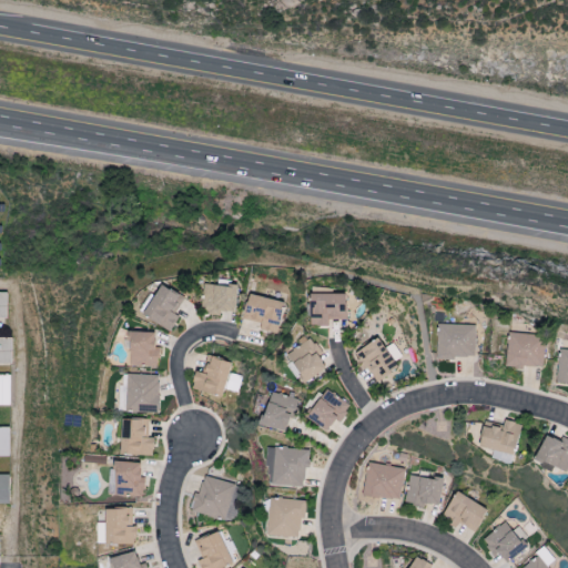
[(234,314),(237,287),(204,284),(202,310),(234,314)]
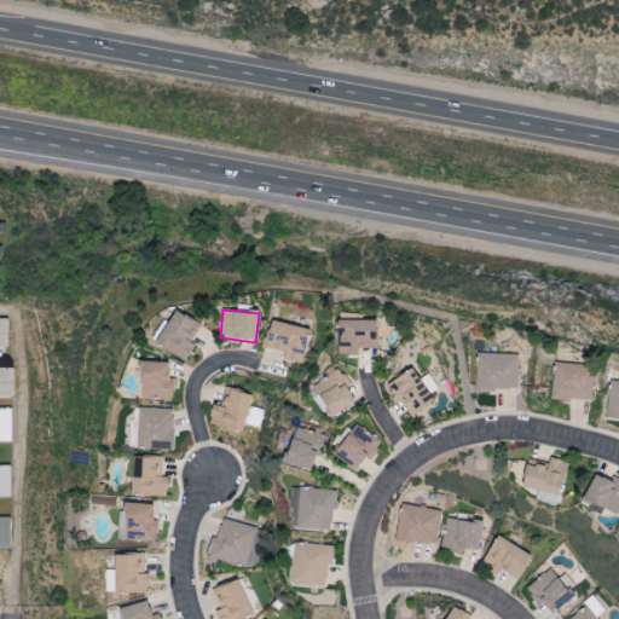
[(194,345),(190,343),(200,324),(174,311),(156,345),(185,360),(194,345)]
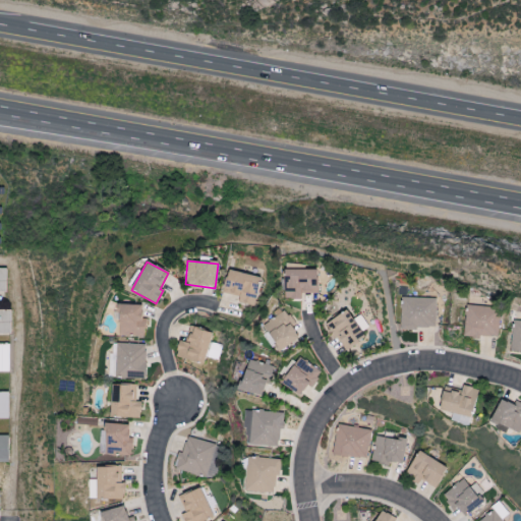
[(261,278),(228,270),(223,293),(239,297),(238,302),(253,306),(261,278)]
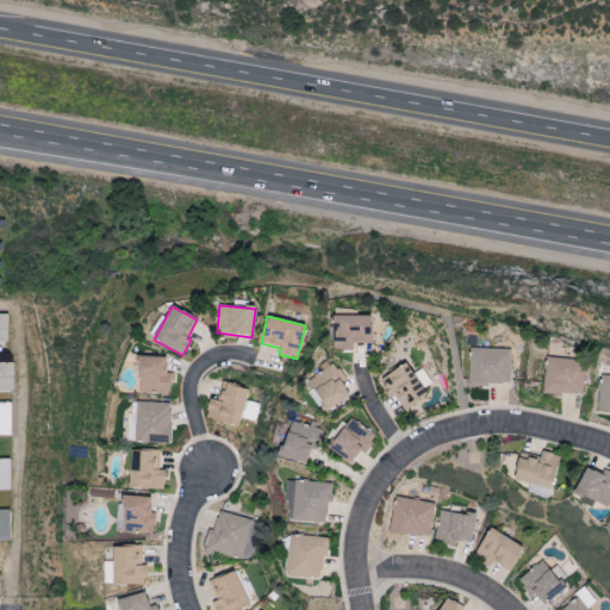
[(372,317),(334,316),(332,350),(353,350),(353,343),(372,343),(372,317)]
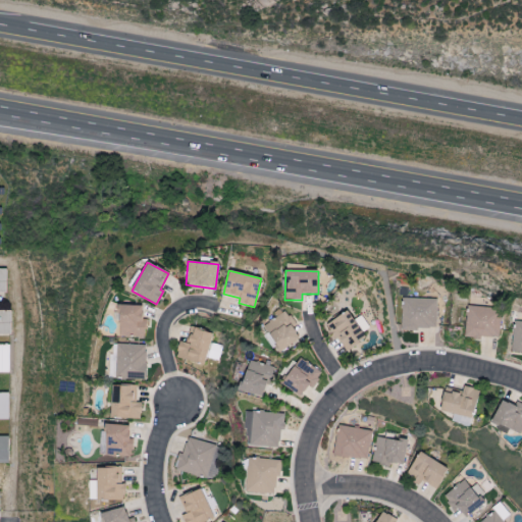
[(436,330),(436,299),(402,298),(401,329),(436,330)]
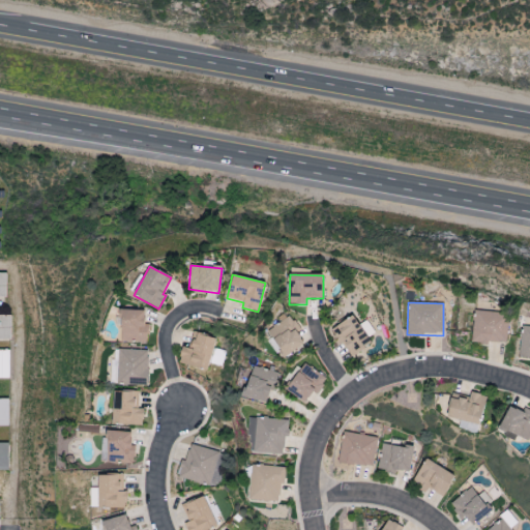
[(148,344),(148,324),(144,324),(145,311),(121,311),(120,343),(148,344)]
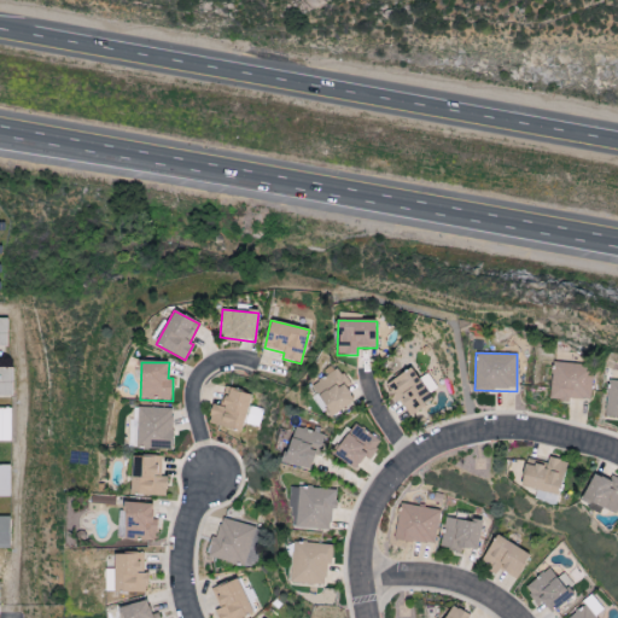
[(593,365),(553,363),(551,400),(590,401),(593,365)]
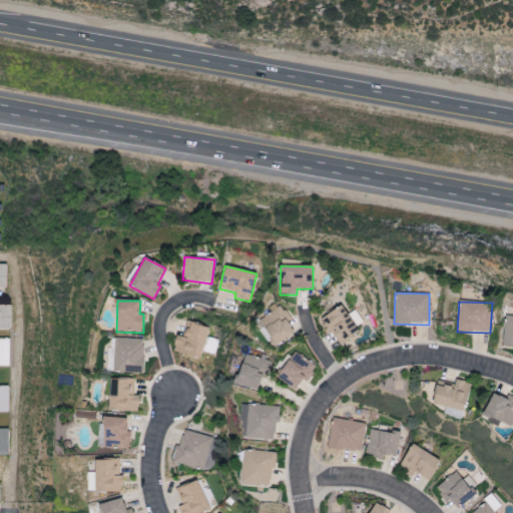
[(11,306),(0,306),(0,329),(10,330),(11,306)]
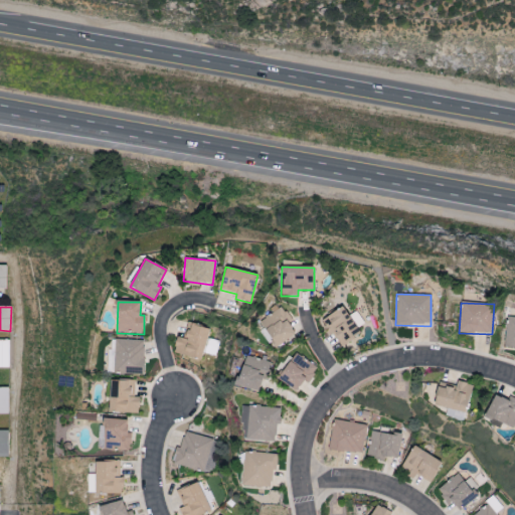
[(320,321),(329,337),(334,334),(340,346),(360,335),(344,307),(320,321)]
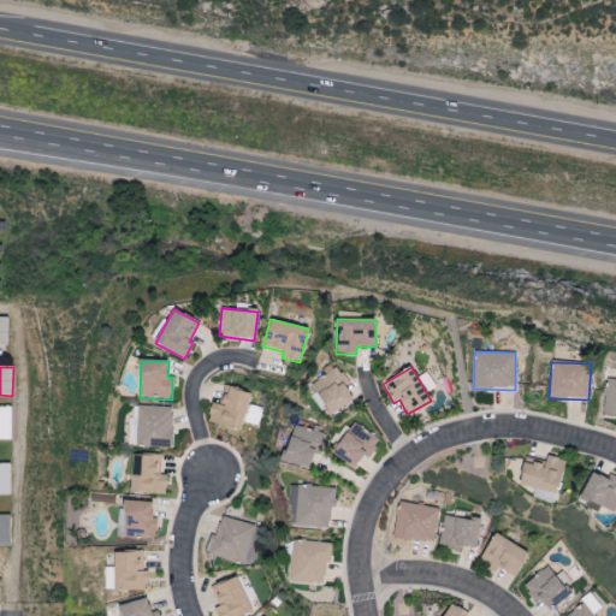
[(604,415),(615,415),(615,380),(605,380),(604,415)]
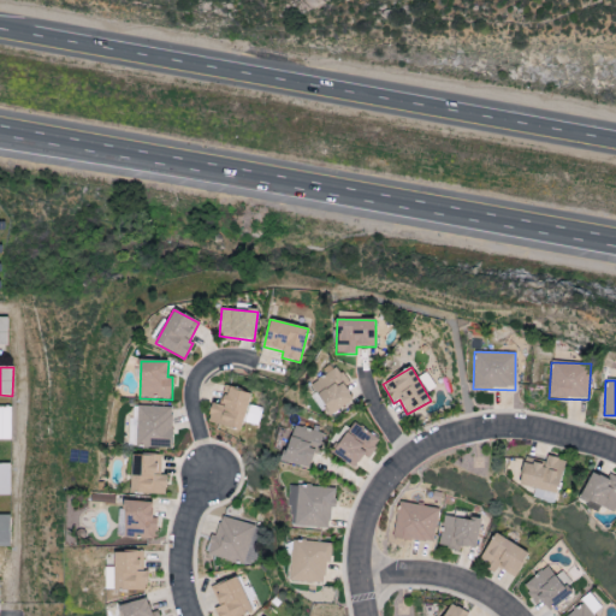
[(261,409),(248,406),(250,394),(224,386),(219,406),(212,403),(208,422),(241,431),(243,422),(258,426),(261,409)]
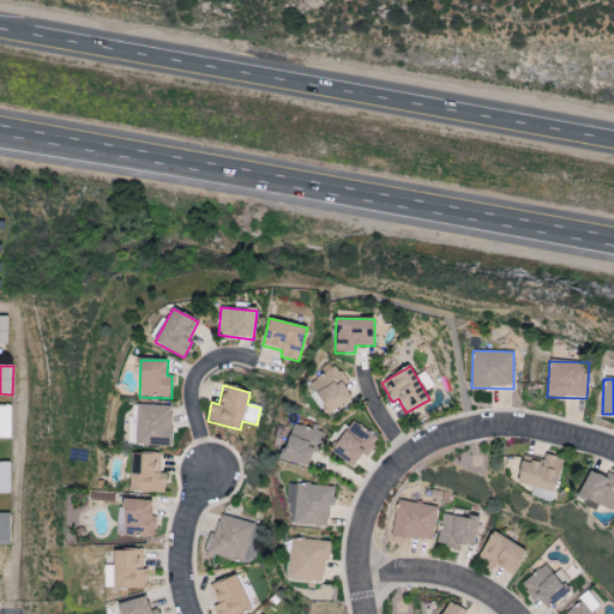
[(0,438),(11,439),(10,405),(0,405),(0,438)]
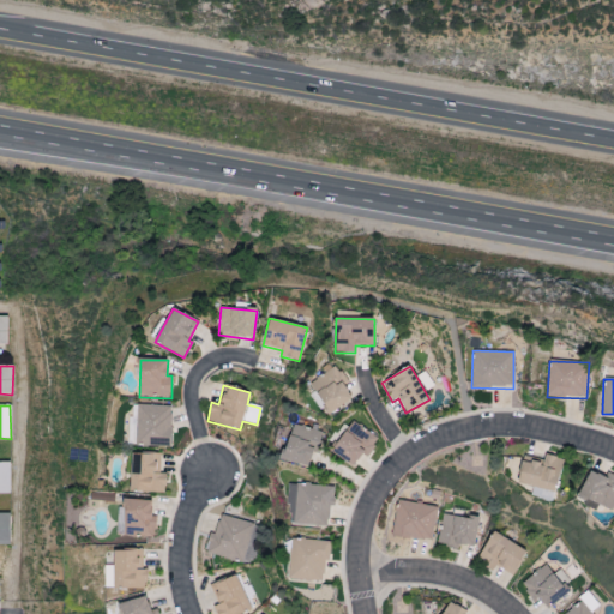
[(136,446),(170,447),(172,407),(137,405),(136,446)]
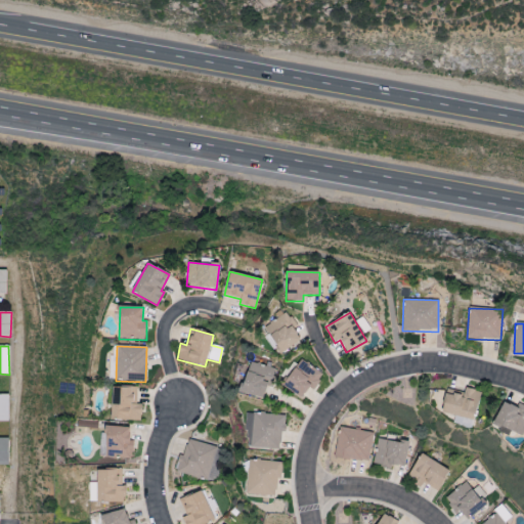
[(284,388),(302,399),(309,388),(313,391),(323,374),(300,359),(284,388)]
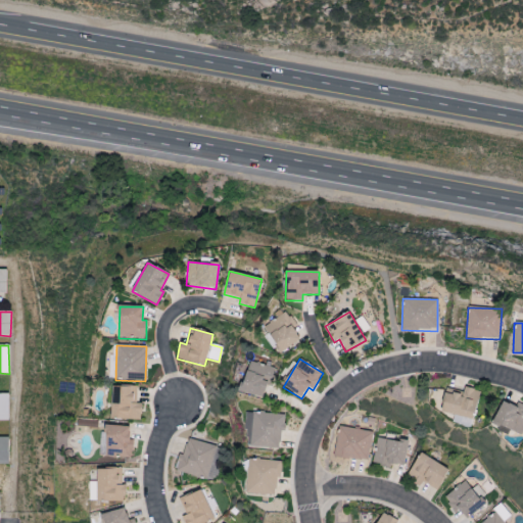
[(264,398),(266,386),(270,387),(275,368),(248,362),(241,393),(264,398)]
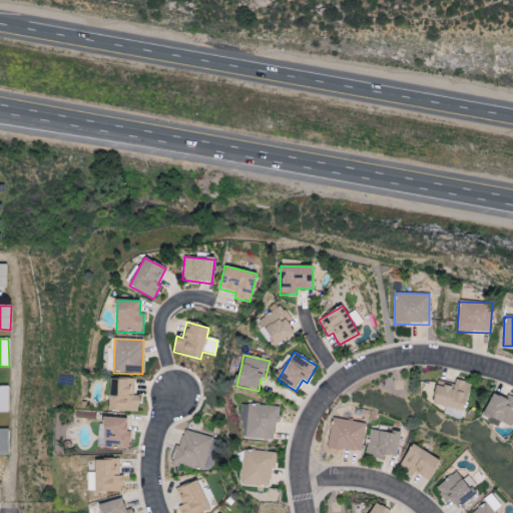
[(137,412),(138,396),(133,396),(134,380),(110,380),(109,411),(137,412)]
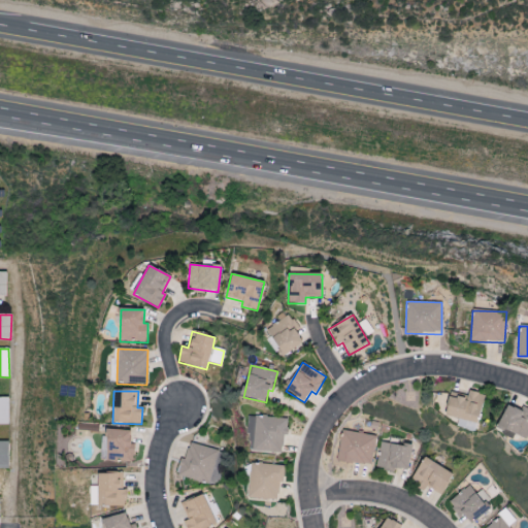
[(467,400),(451,396),(446,417),(459,419),(457,428),(475,432),(484,395),(469,391),(467,400)]
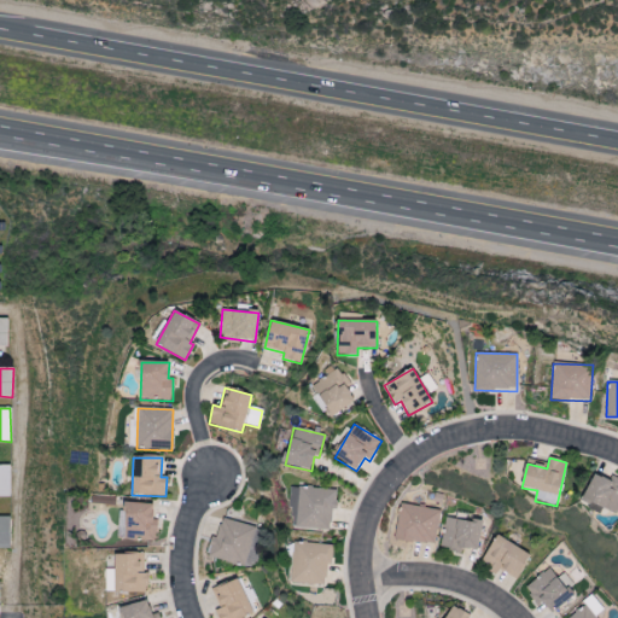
[(0,497),(10,497),(10,466),(0,465),(0,497)]
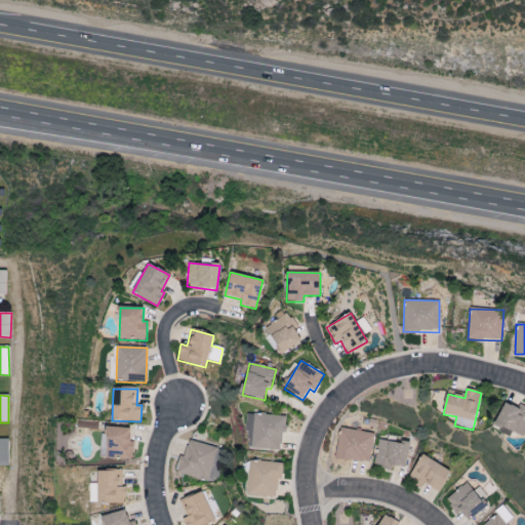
[(523,438),(524,434),(524,407),(520,405),(518,409),(506,403),(495,425),(523,438)]
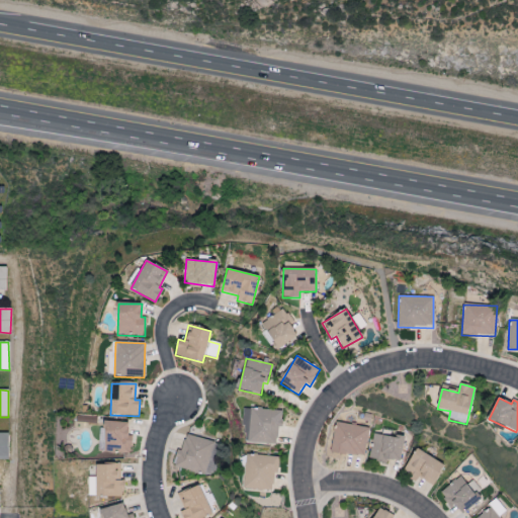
[(279,410),(245,409),(244,443),(279,444),(279,410)]
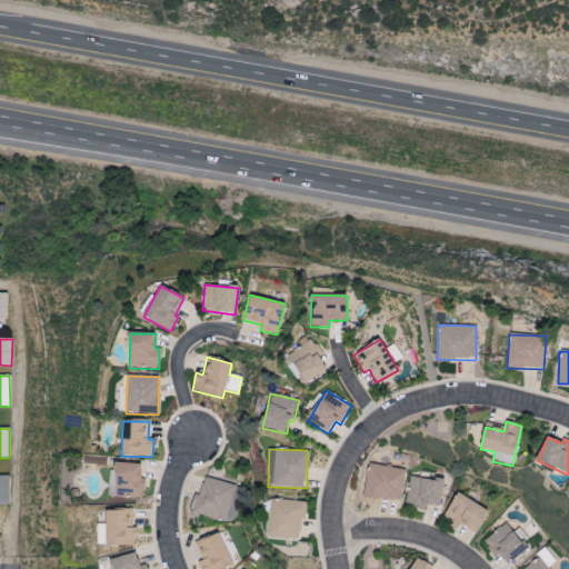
[(143,498),(143,478),(140,478),(140,465),(110,463),(109,497),(143,498)]
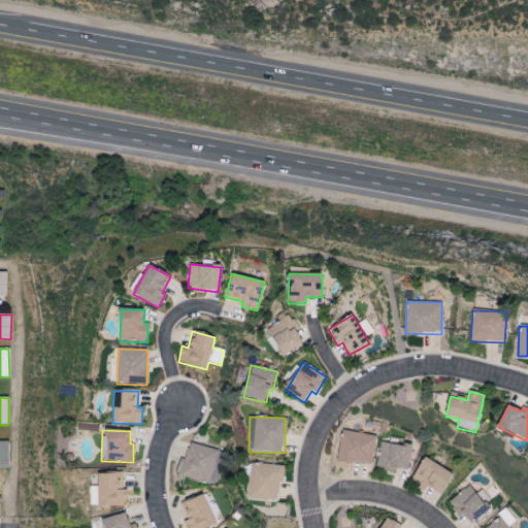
[(376,435),(341,431),(337,461),(371,466),(376,435)]
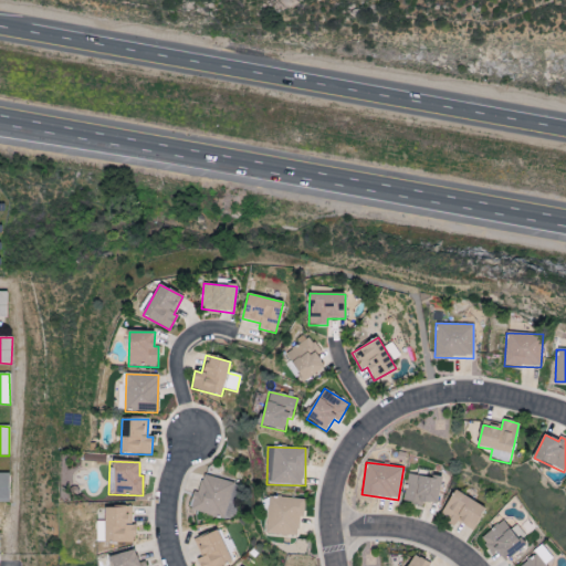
[(0,502),(9,502),(9,473),(0,472),(0,502)]
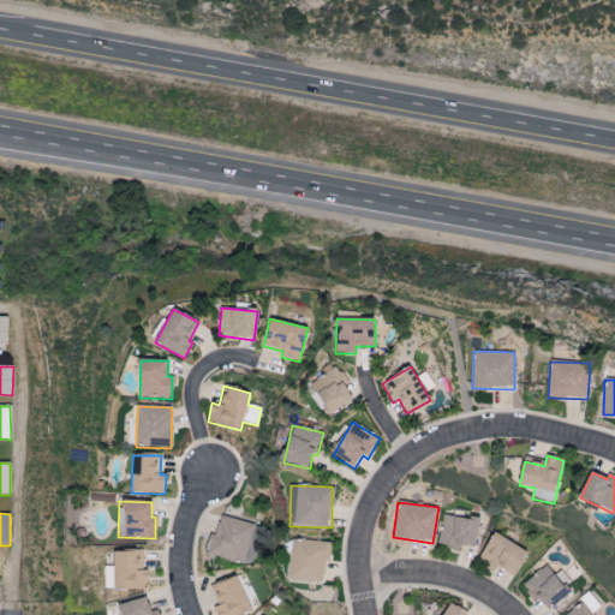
[(255,527),(220,514),(207,553),(242,565),(255,527)]
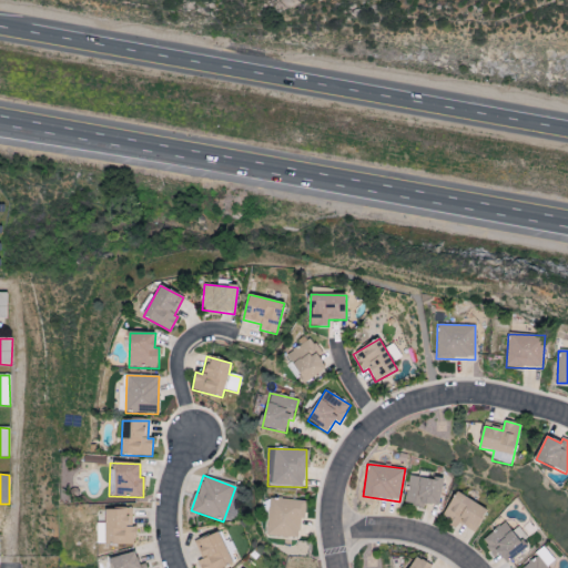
[(424,504),(439,506),(444,482),(409,476),(405,505),(424,508),(424,504)]
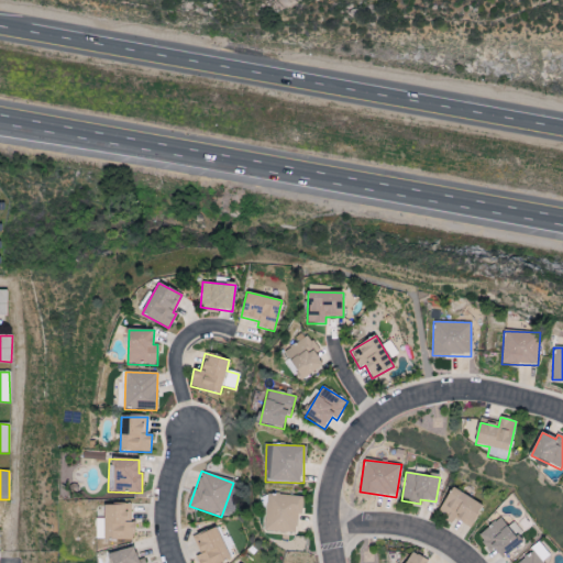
[(483,507),(453,488),(438,512),(454,522),(455,520),(470,529),(483,507)]
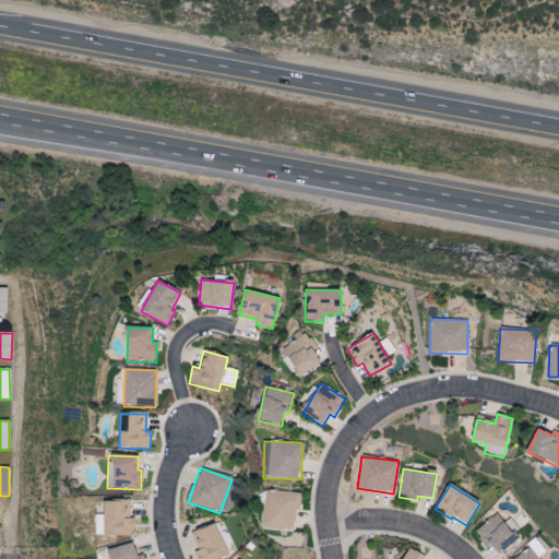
[(263,530),(297,530),(297,492),(264,491),(263,530)]
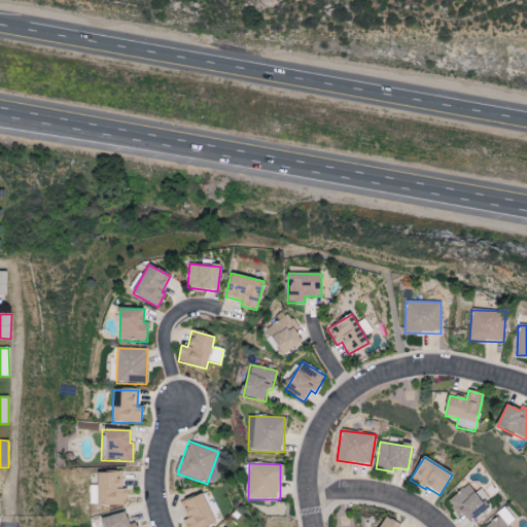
[(126,505),(126,489),(123,489),(123,472),(98,472),(98,486),(91,486),(90,505),(126,505)]
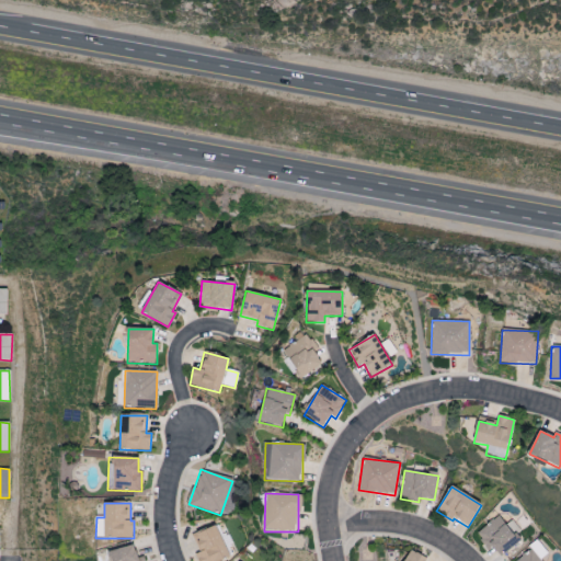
[(524,540),(511,522),(505,525),(500,516),(476,533),(488,550),(493,547),(500,557),(524,540)]
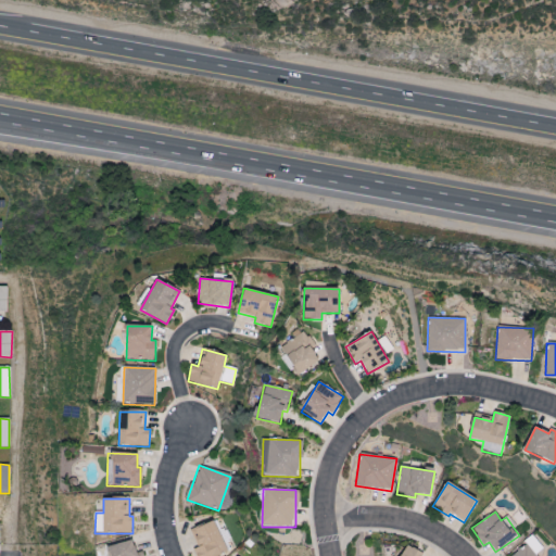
[(191,531),(199,547),(192,551),(194,555),(219,555),(228,553),(214,520),(191,531)]
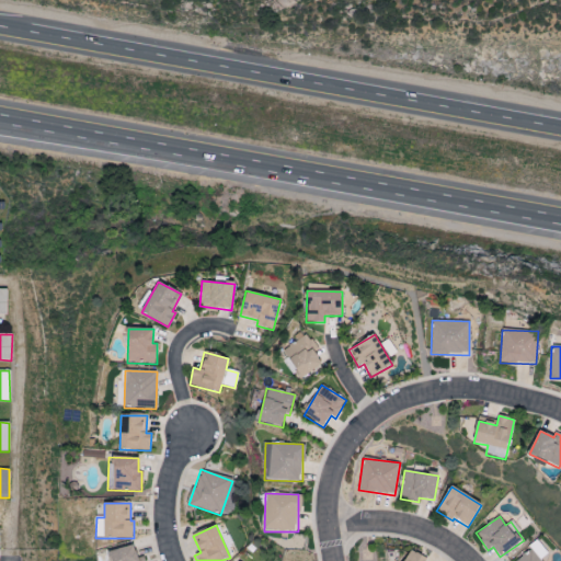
[(138,559),(134,545),(110,552),(112,560),(144,560),(144,558),(138,559)]
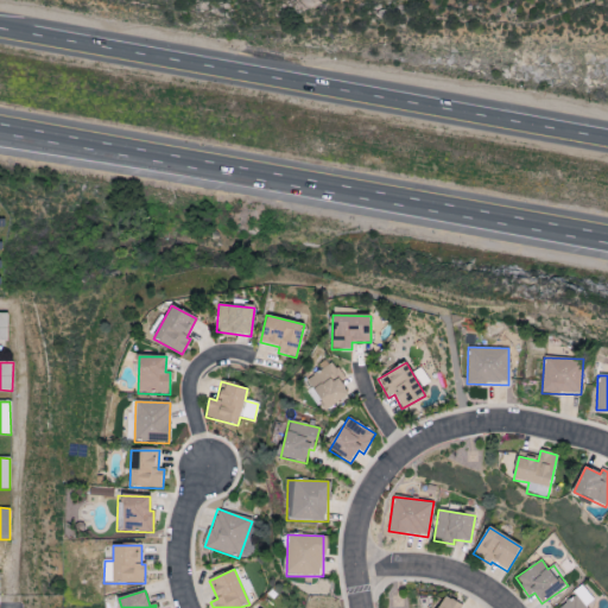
[(559,607),(586,607),(575,595),(559,607)]
